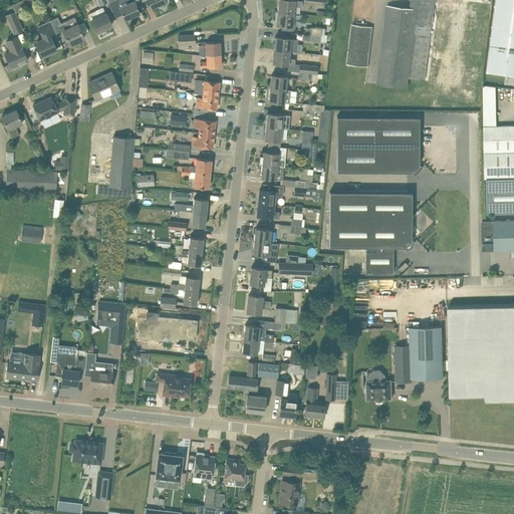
[(117,0),(118,1),(117,2),(125,19),(140,13),(134,0),(117,0)]
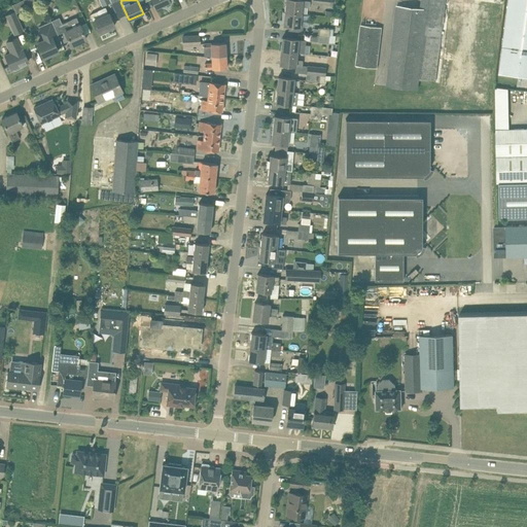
[(286,0),(285,11),(287,12),(301,13),(302,6),(310,7),(310,1),(301,0),(286,0)]
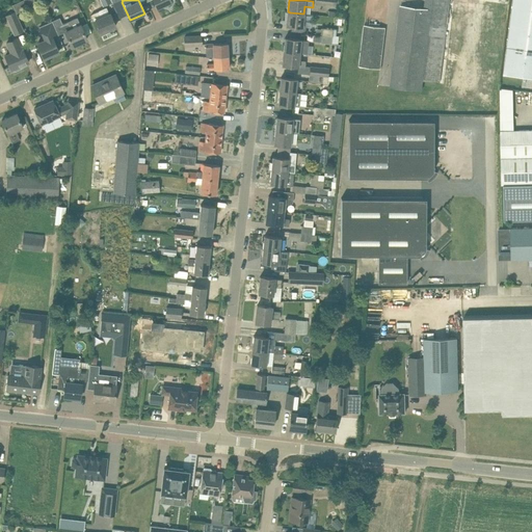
[(391,86),(422,90),(423,81),(440,83),(449,0),(424,0),(424,9),(400,6),(391,86)]
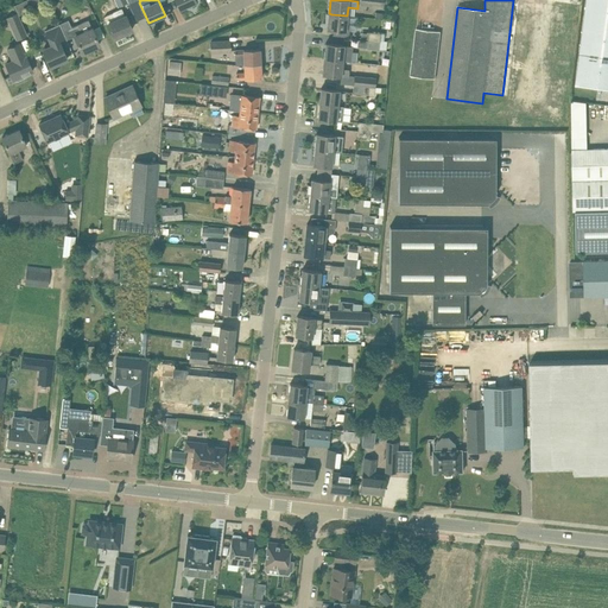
[(607,0),(587,0),(576,84),(607,88),(607,0)]
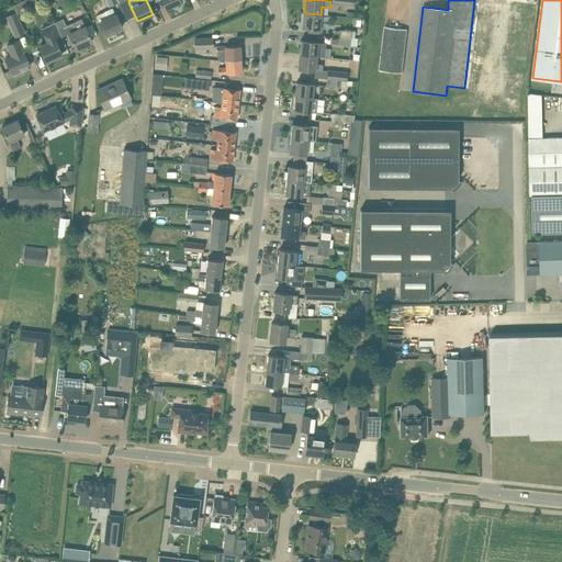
[(22,1),(13,6),(18,14),(26,10),(22,1)]
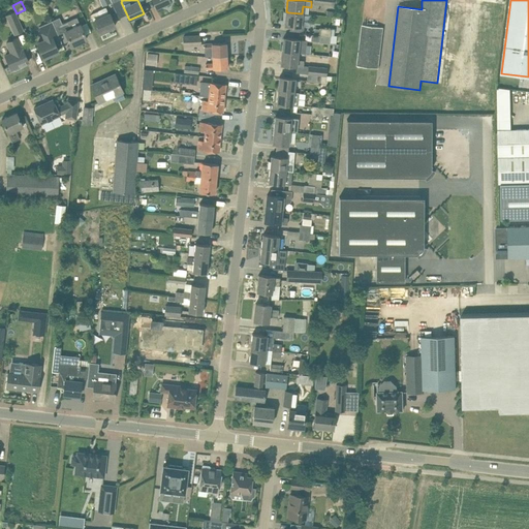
[(91,14),(99,33),(115,26),(110,13),(109,14),(105,7),(98,11),(91,14)]
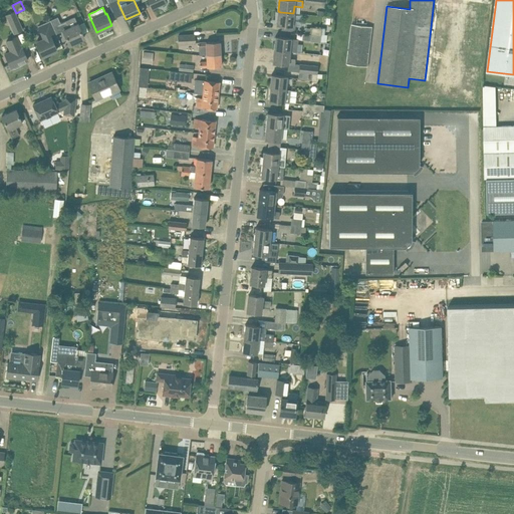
[(4,15),(13,34),(22,29),(14,11),(4,15)]
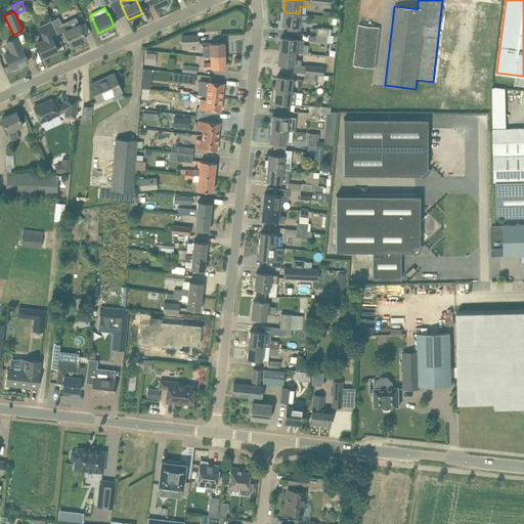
[(286,12),(284,11),(281,25),(288,26),(288,30),(301,31),(302,20),(299,20),(299,13),(286,12)]
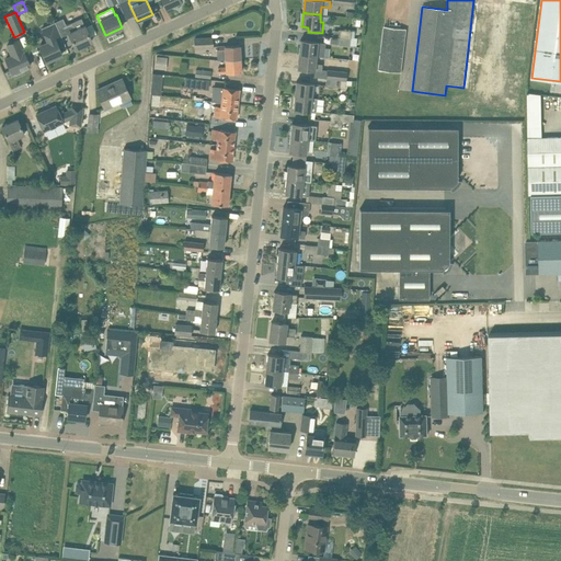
[(63,19),(55,22),(61,37),(69,33),(76,48),(92,42),(84,26),(81,18),(66,25),(63,19)]
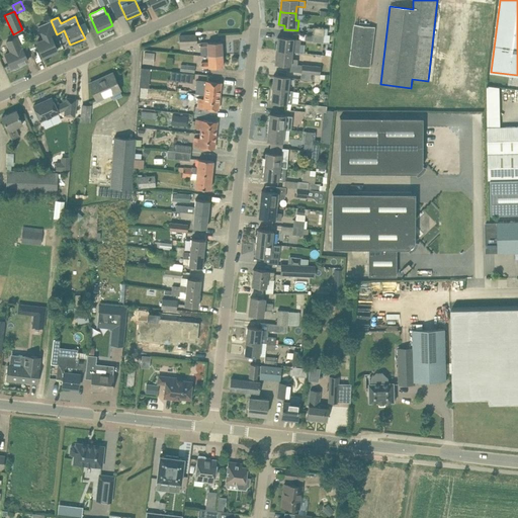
[(57,34),(51,20),(38,25),(45,38),(36,42),(42,57),(58,51),(55,45),(61,41),(57,34)]
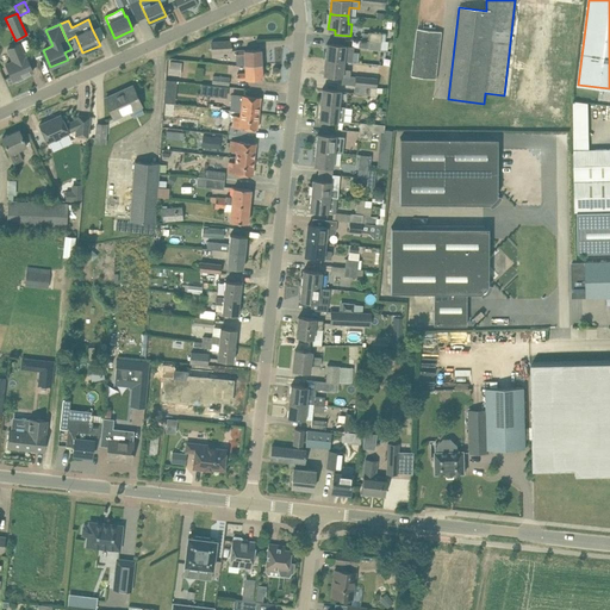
[(368,38),(368,41),(381,42),(383,32),(369,31),(369,32),(363,31),(362,38),(368,38)]
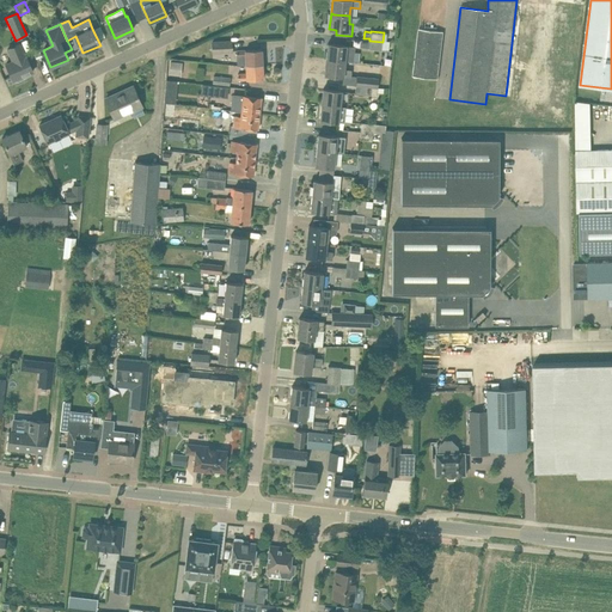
[(414,78),(438,80),(442,34),(418,31),(414,78)]
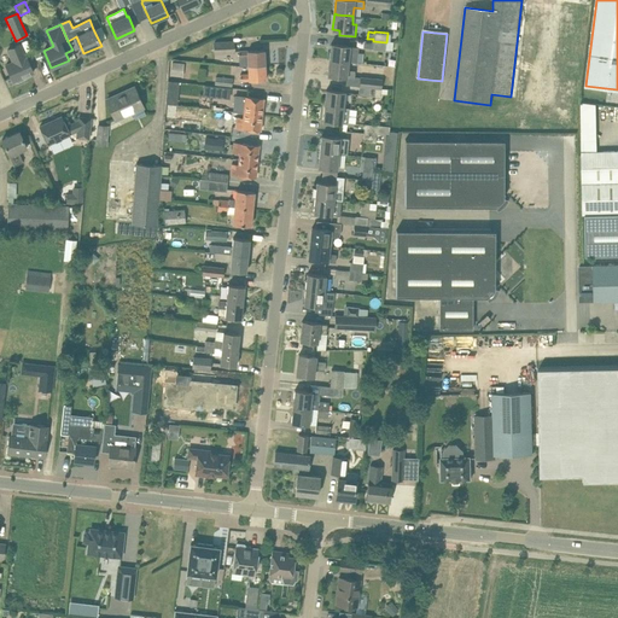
[(386,42),(373,41),(365,40),(363,47),(372,48),(372,50),(385,51),(386,42)]
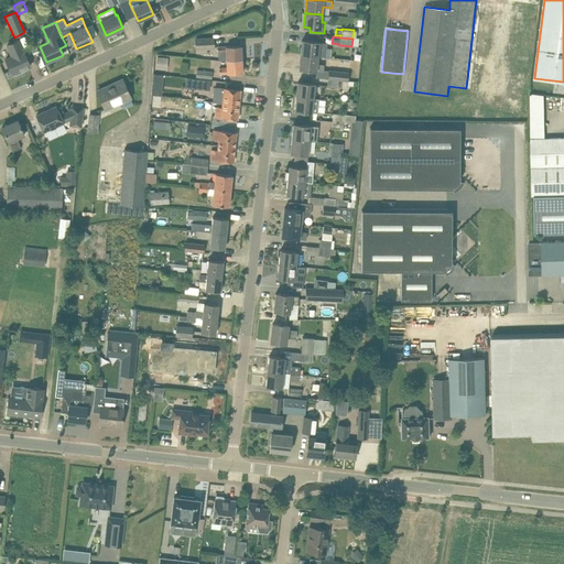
[(196,39),(196,49),(214,47),(214,39),(196,39)]
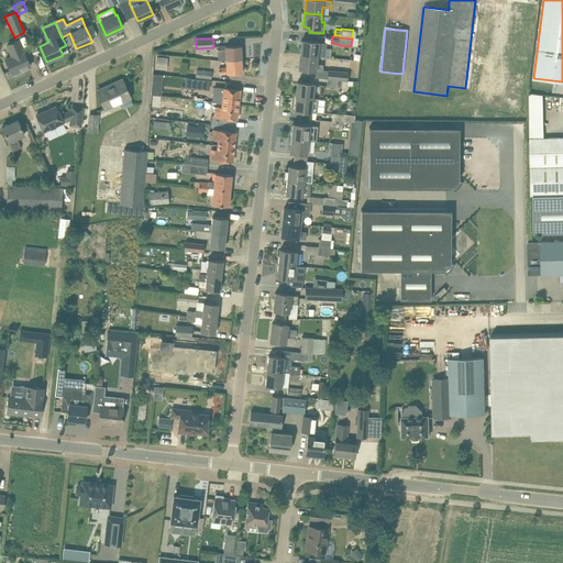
[(12,55),(6,58),(12,74),(31,66),(23,52),(18,40),(8,45),(12,55)]
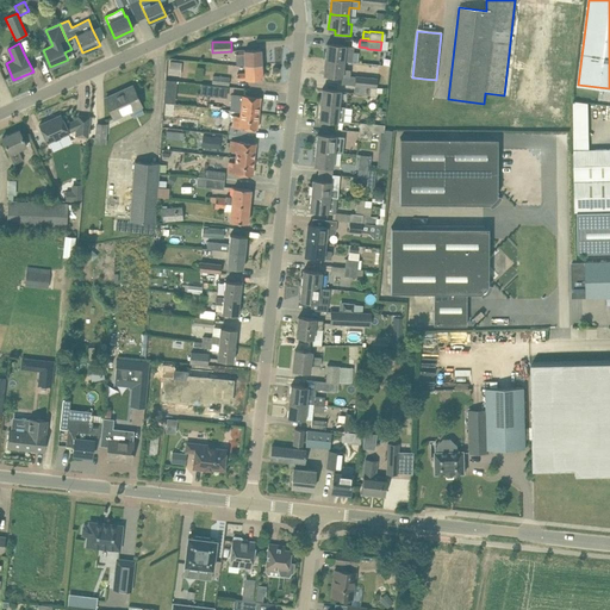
[(327,43),(325,60),(344,61),(353,62),(355,47),(327,43)]
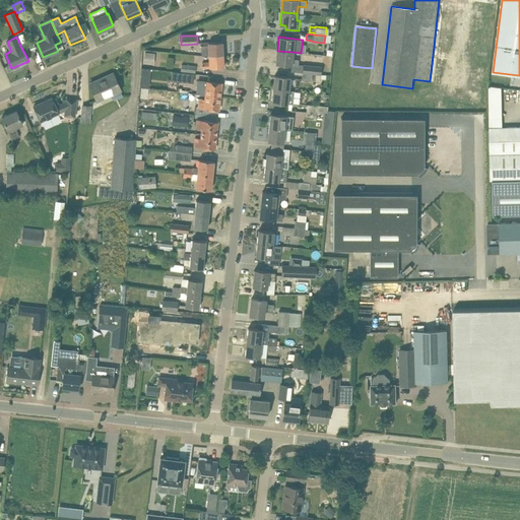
[(201,56),(209,55),(223,55),(222,42),(201,43),(201,56)]
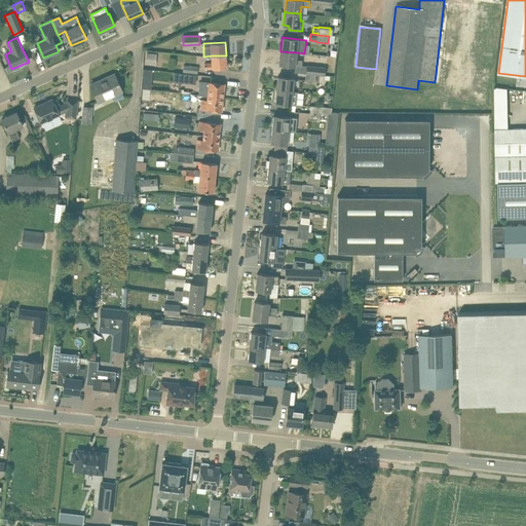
[(295,66),(301,67),(302,61),(296,60),(297,52),(280,51),(279,65),(295,66)]
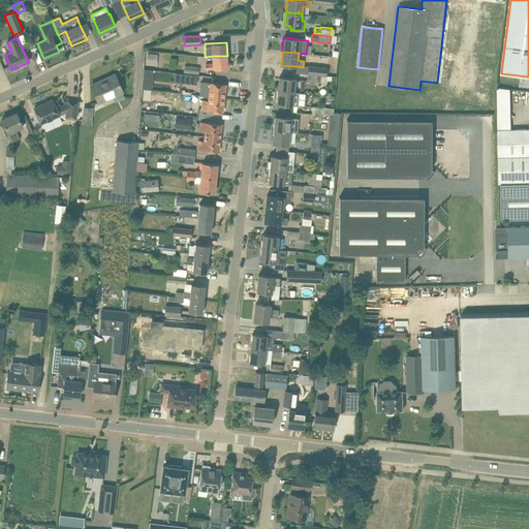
[(148,54),(147,64),(156,66),(158,55),(148,54)]
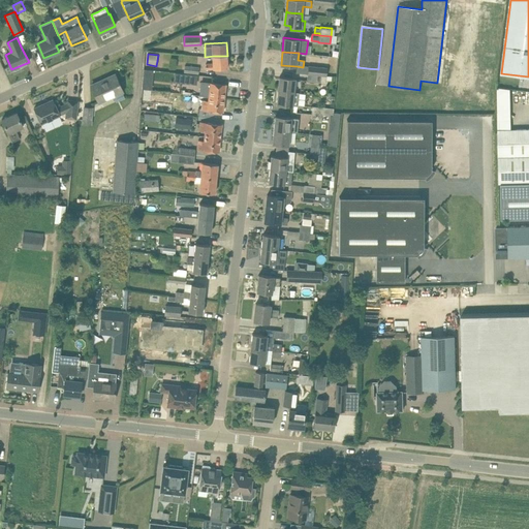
[(227,56),(213,56),(213,63),(206,63),(206,69),(227,68),(227,56)]
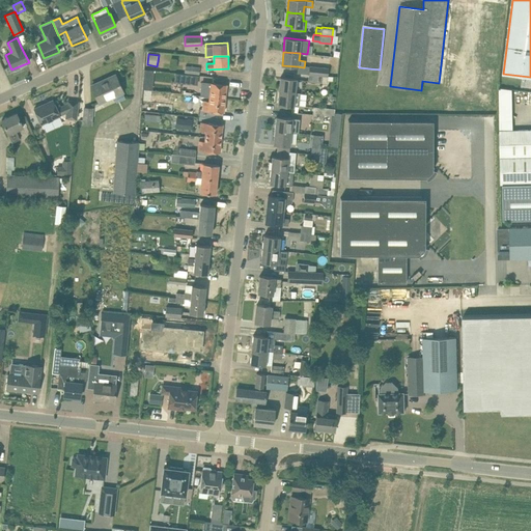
[(329,67),(310,65),(309,74),(328,76),(329,67)]
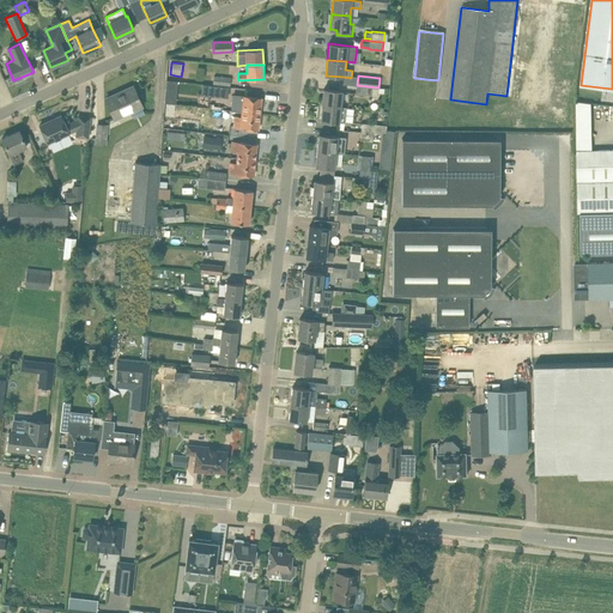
[(214,77),(213,84),(230,86),(230,78),(214,77)]
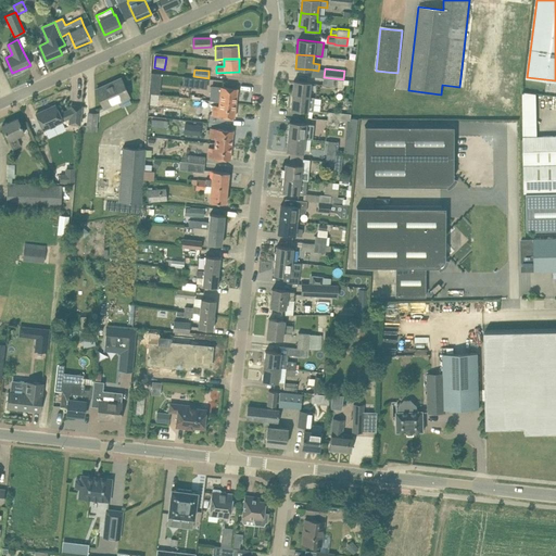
[(152,73),(150,93),(160,93),(161,74),(152,73)]
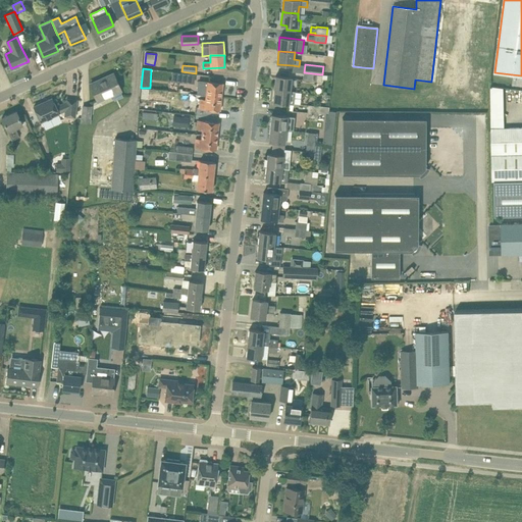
[(322,74),(304,72),(303,81),(321,83),(322,74)]
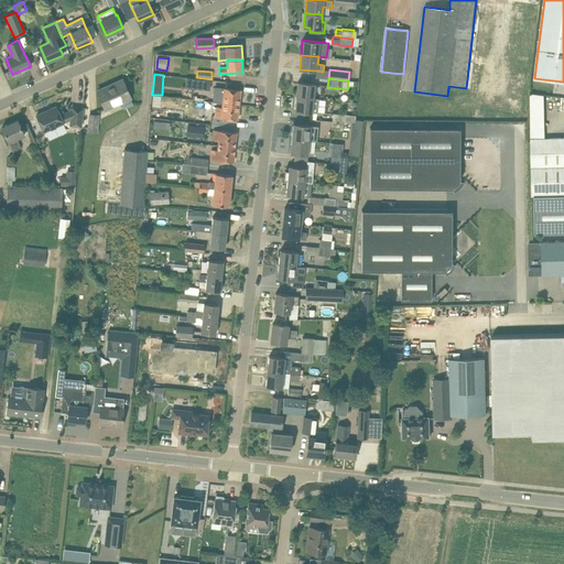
[(97,90),(106,109),(130,98),(122,79),(114,84),(114,86),(99,93),(98,90),(97,90)]
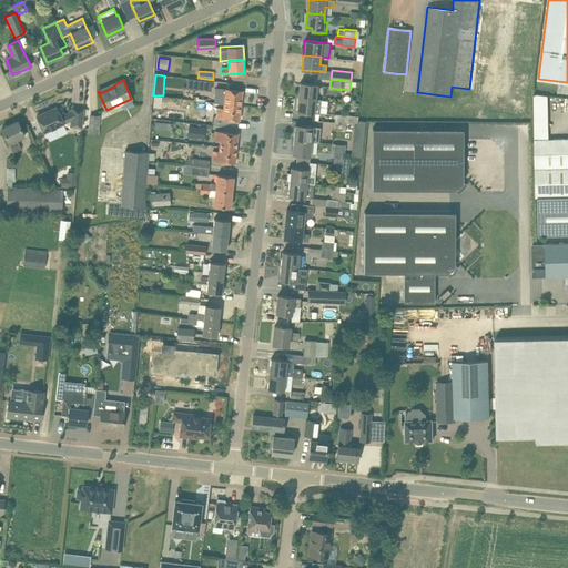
[(300,82),(298,98),(316,99),(317,84),(300,82)]
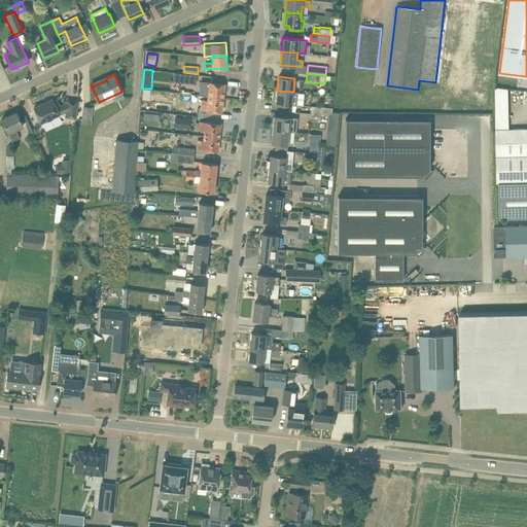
[(201,81),(199,95),(208,96),(223,98),(225,83),(201,81)]
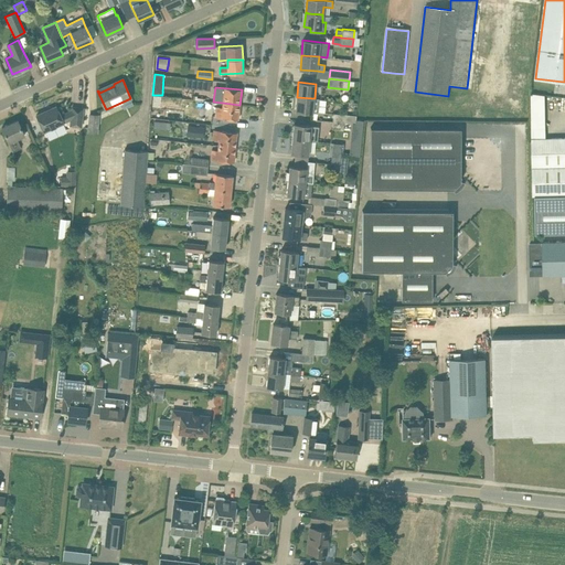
[(315,98),(297,97),(296,112),(318,114),(320,99),(315,98)]
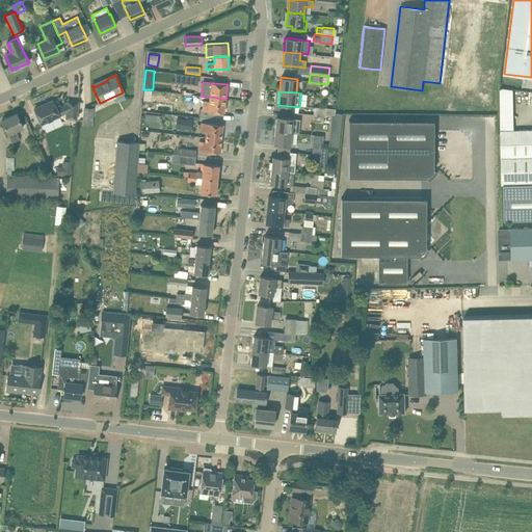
[(204,101),(203,110),(224,112),(225,99),(210,97),(210,101),(204,101)]
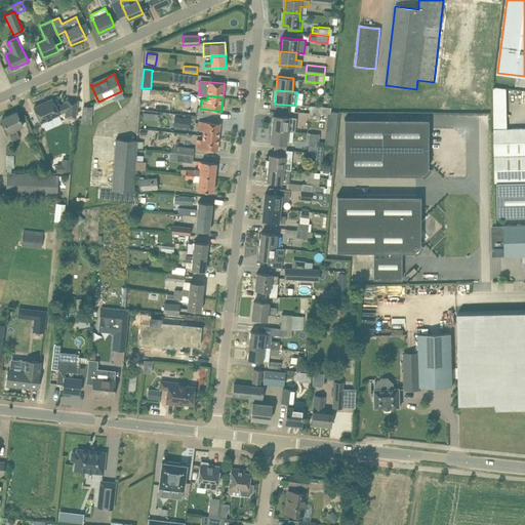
[(34,107),(38,117),(41,123),(66,111),(66,117),(76,118),(77,101),(67,99),(67,103),(56,108),(52,98),(34,107)]
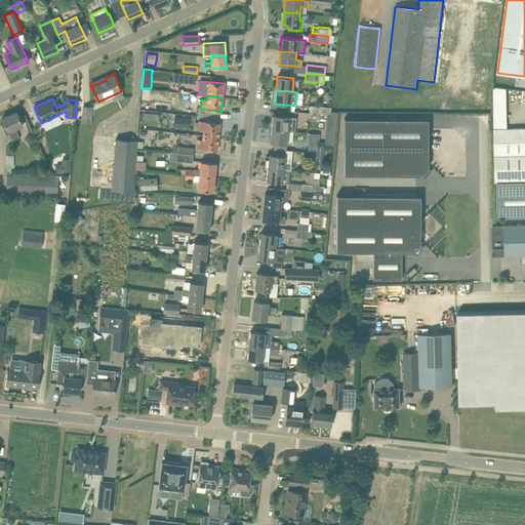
[(174,103),(173,111),(196,115),(197,106),(174,103)]
